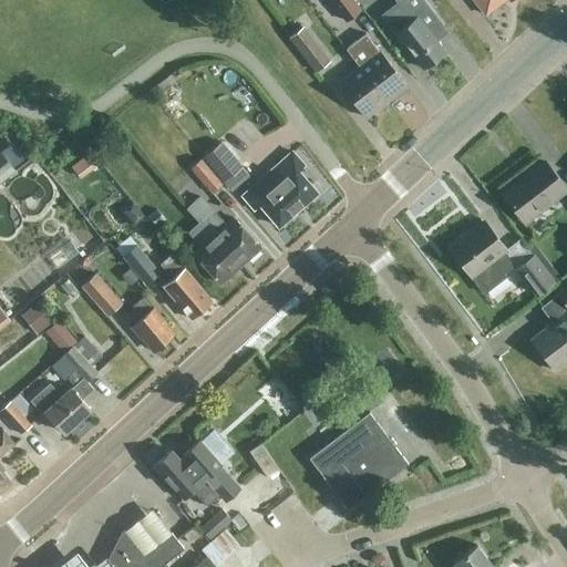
[(350,0),(325,0),(343,23),(359,11),(350,0)]
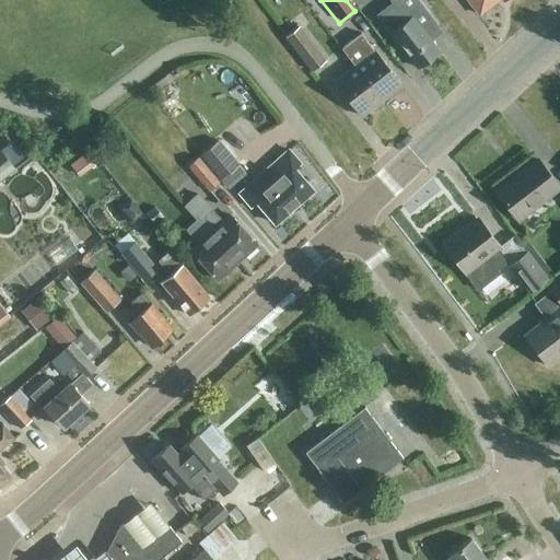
[(389,0),(392,2),(376,15),(389,33),(417,68),(439,51),(431,41),(442,33),(417,0),(389,0)]
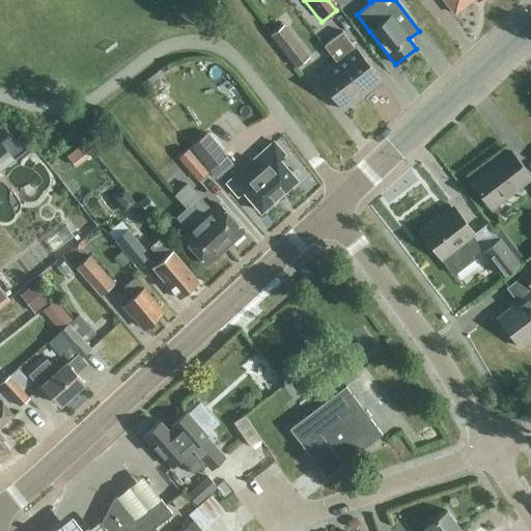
[(443,0),(454,14),(471,0),(476,0),(478,2),(480,0),(443,0)]
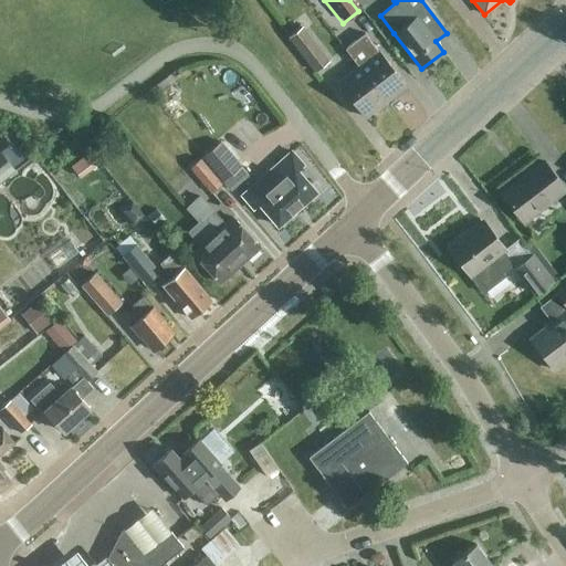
[(287,35),(314,70),(327,60),(301,25),(287,35)]
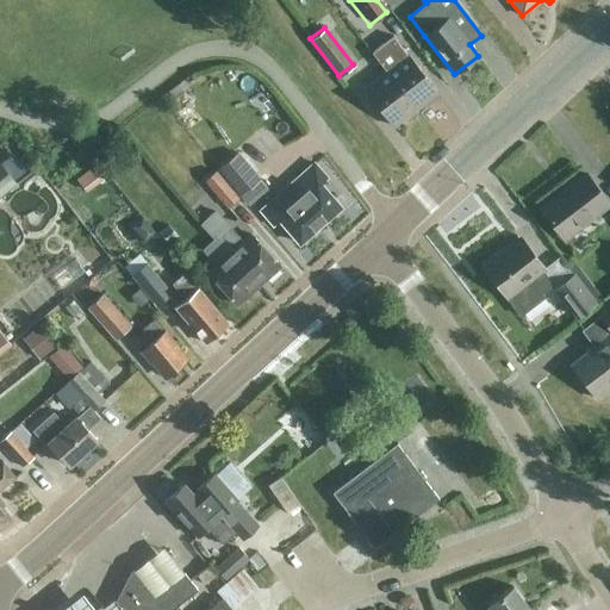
[(408,55),(393,36),(371,53),(386,72),(415,110),(436,92),(408,55)]
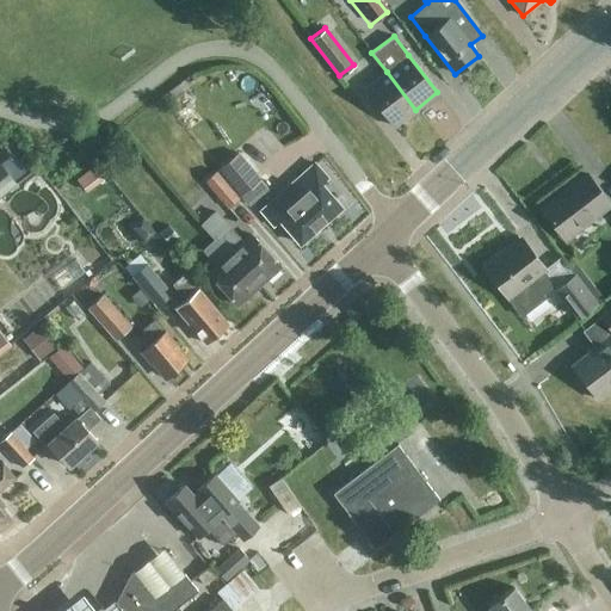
[(415,110),(387,72),(364,88),(393,127),(415,110)]
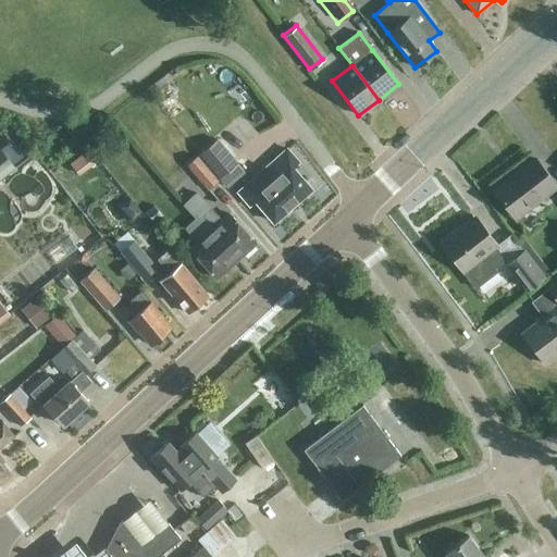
[(220,180),(237,164),(238,164),(217,138),(198,155),(220,180)]
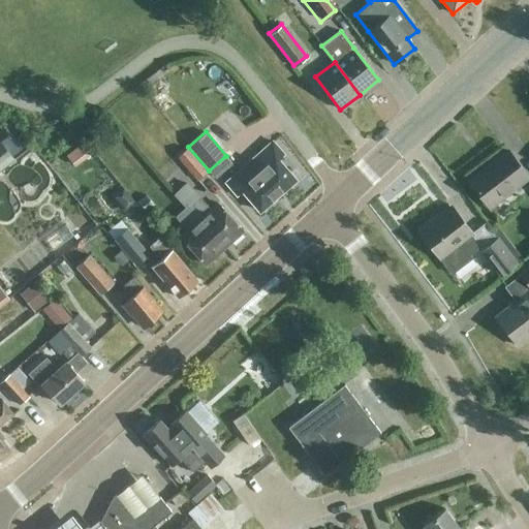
[(283,154),(272,142),(224,183),(236,196),(242,191),(259,212),(296,180),(277,159),(283,154)]
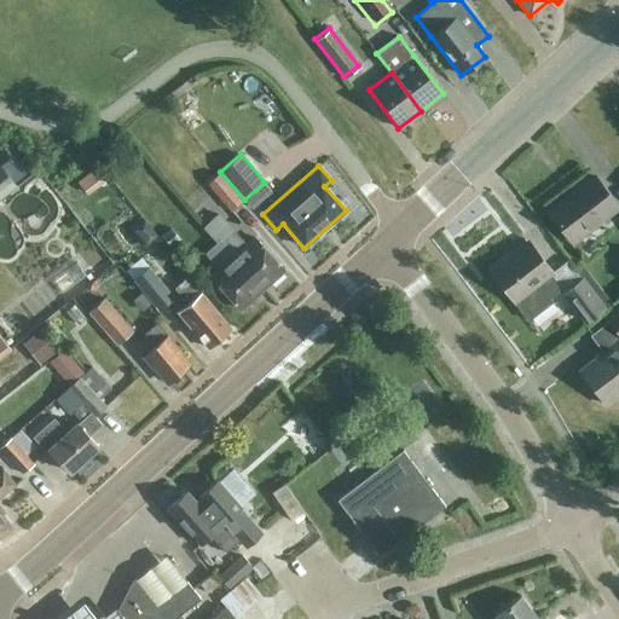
[(0,198),(13,187),(0,171),(0,198)]
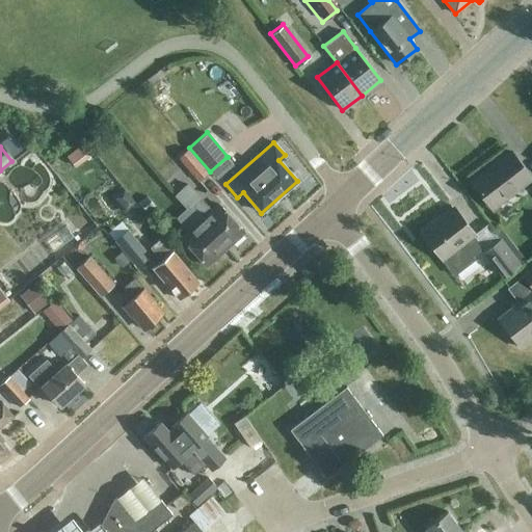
[(88,158),(80,148),(79,147),(65,158),(74,169),(88,158)]
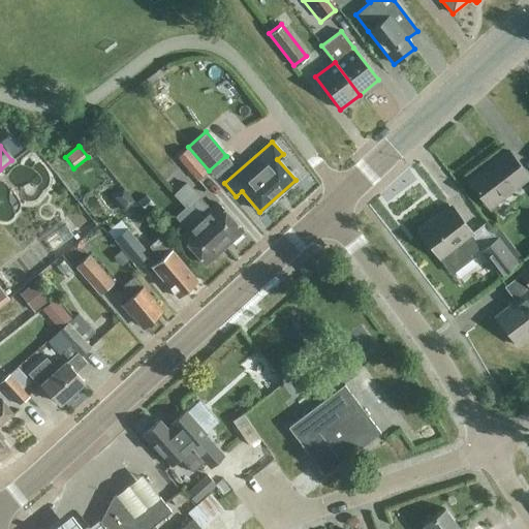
[(187,148),(186,149),(177,157),(196,182),(208,172),(187,148)]
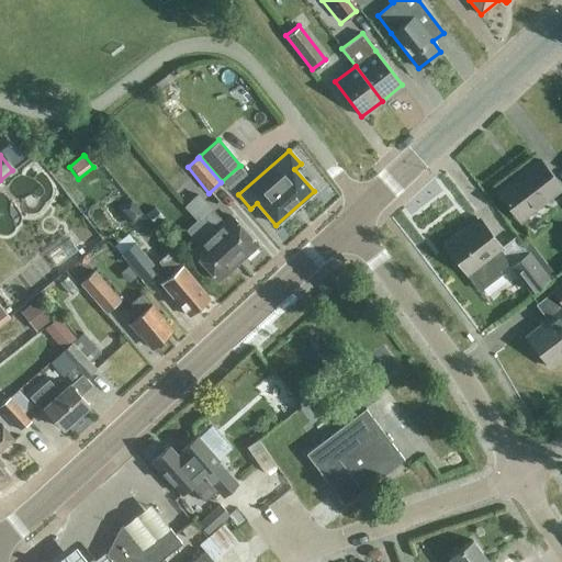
[(539,160),(498,192),(519,220),(561,188),(539,160)]
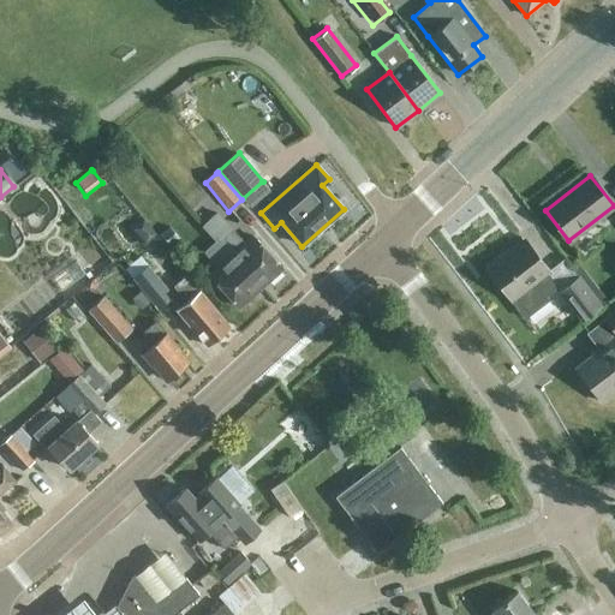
[(160,234),(169,248),(179,239),(168,227),(160,234)]
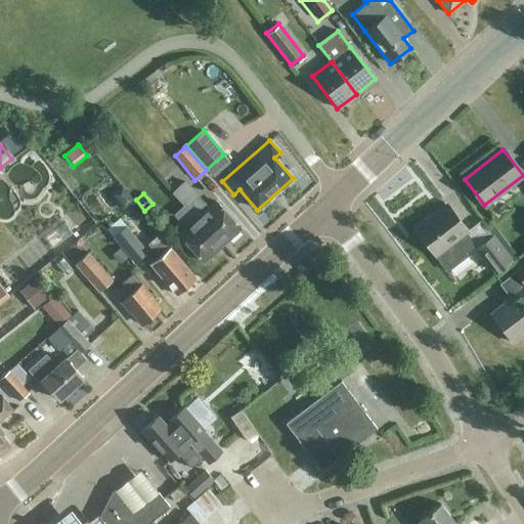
[(195,194),(184,205),(221,245),(241,227),(216,202),(209,209),(195,194)]
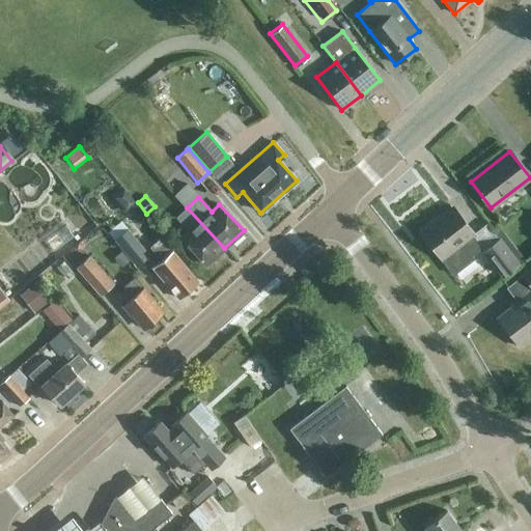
[(470,232),(449,205),(419,228),(454,273),(473,259),(470,256),(481,248),(500,273),(514,261),(496,238),(495,239),(485,225),(472,234),(470,232)]
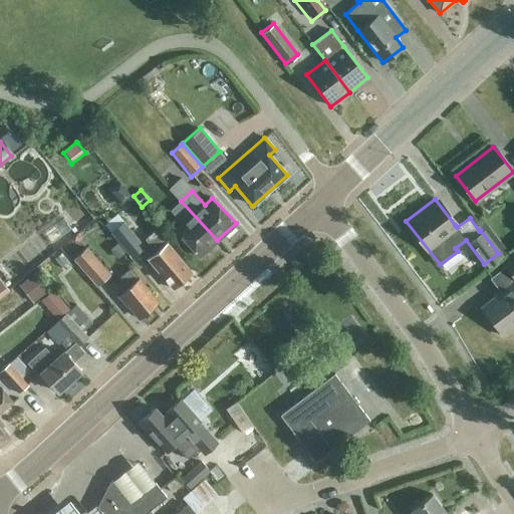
[(217,240),(181,201),(171,211),(183,225),(176,231),(199,257),(217,240)]
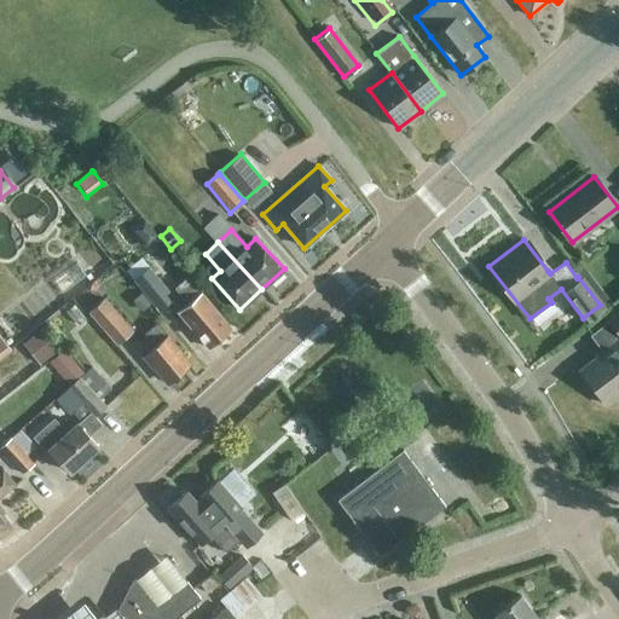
[(607,308),(613,304),(582,261),(574,266),(607,308)]
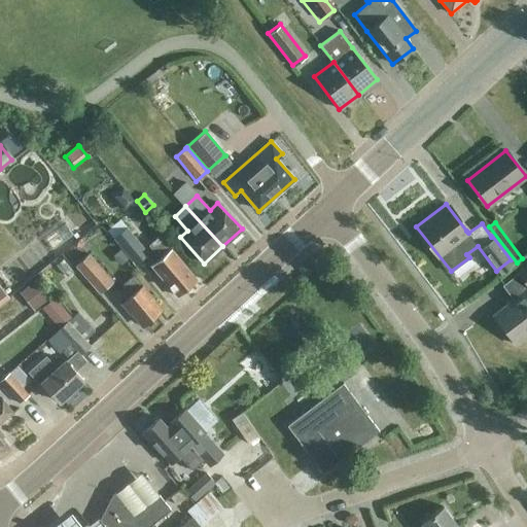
[(127,226),(112,239),(134,266),(148,253),(127,226)]
